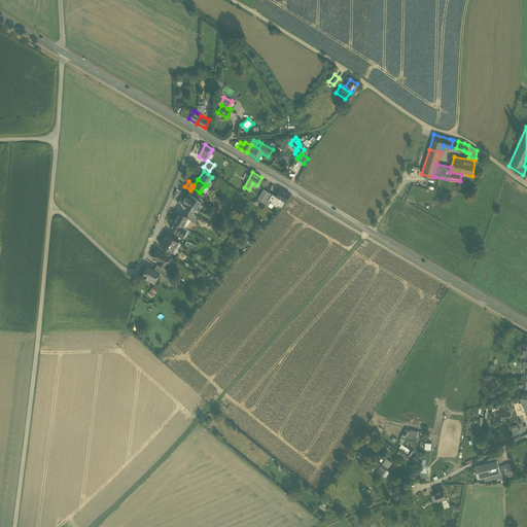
[(280,188),(275,197),(274,196),(273,197),(273,198),(271,202),(270,203),(277,206),(277,205),(281,207),(284,202),(289,194),(280,188)]
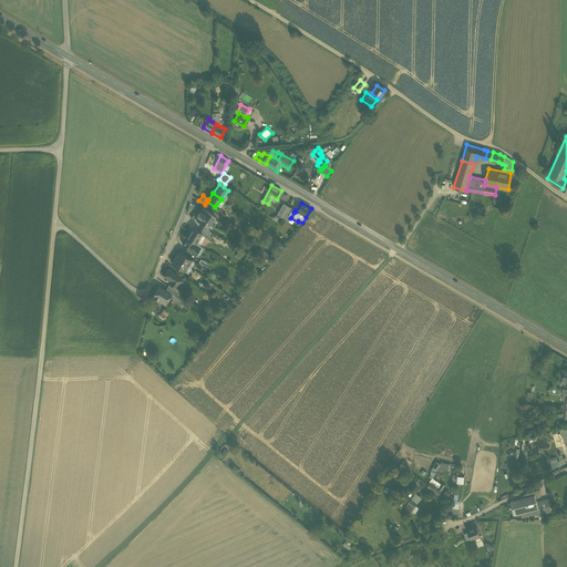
[(277,214),(281,217),(288,206),(284,204),(277,214)]
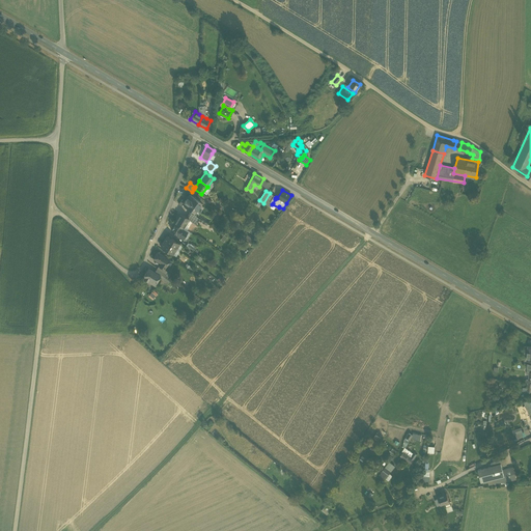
[(276,197),(270,193),(263,203),(268,206),(270,201),(273,203),(275,199),(275,198),(276,197)]
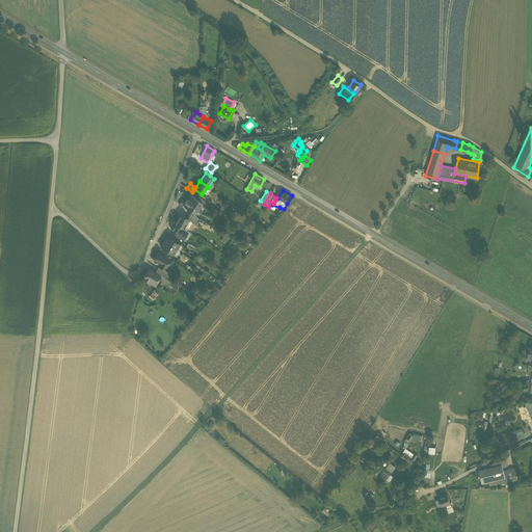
[(188,207),(195,212),(202,204),(190,194),(185,202),(183,204),(188,207)]
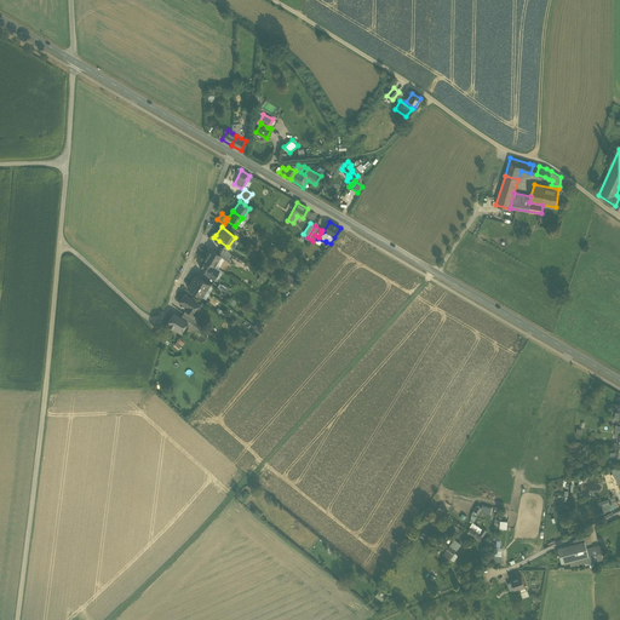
[(217,244),(219,241),(213,237),(216,235),(212,233),(208,237),(217,244)]
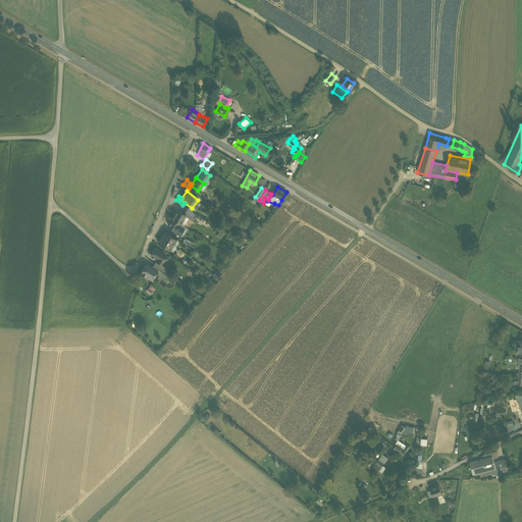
[(190,217),(194,219),(195,216),(197,214),(188,209),(185,214),(186,214),(190,217)]
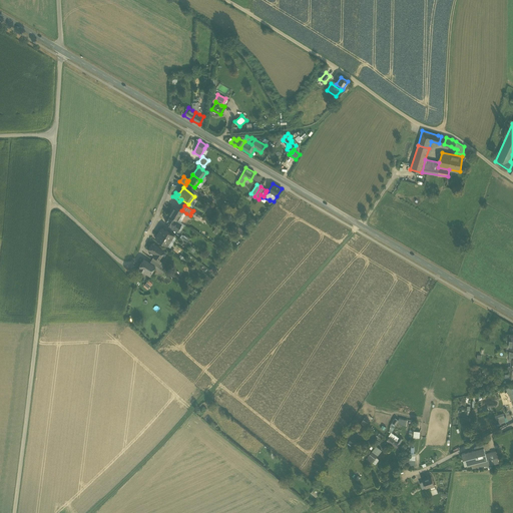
[(167,214),(169,215),(175,219),(178,214),(179,214),(182,210),(181,210),(178,208),(177,208),(174,206),(170,212),(169,212),(167,214)]
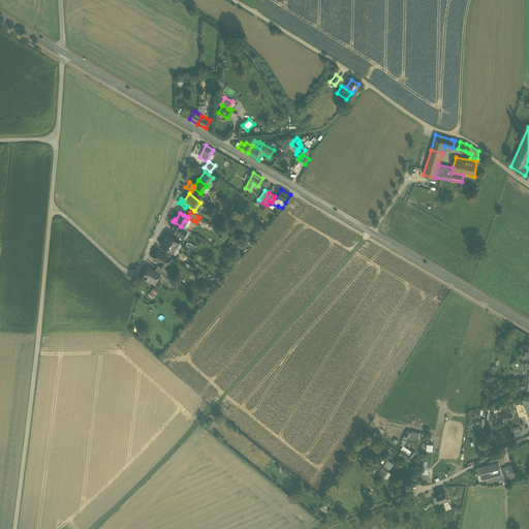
[(192,220),(188,217),(185,221),(184,221),(181,226),(186,229),(192,220)]
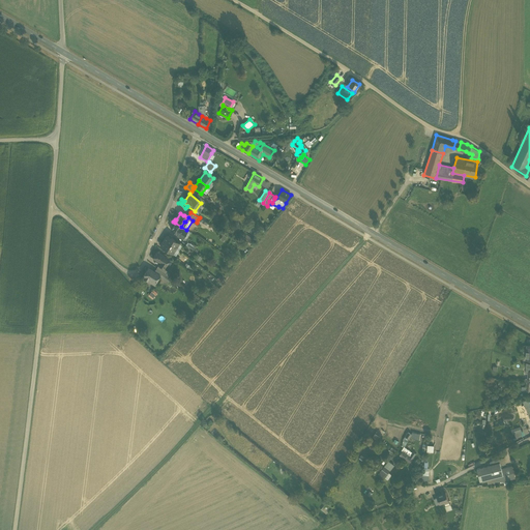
[(186,230),(181,227),(175,223),(171,230),(177,233),(176,234),(182,238),(187,231),(187,230),(186,230)]
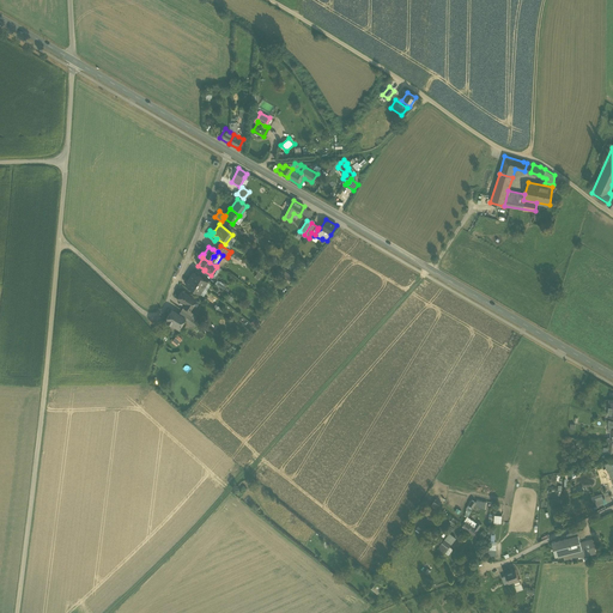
[(290,281),(293,275),(285,271),(280,277),(290,281)]
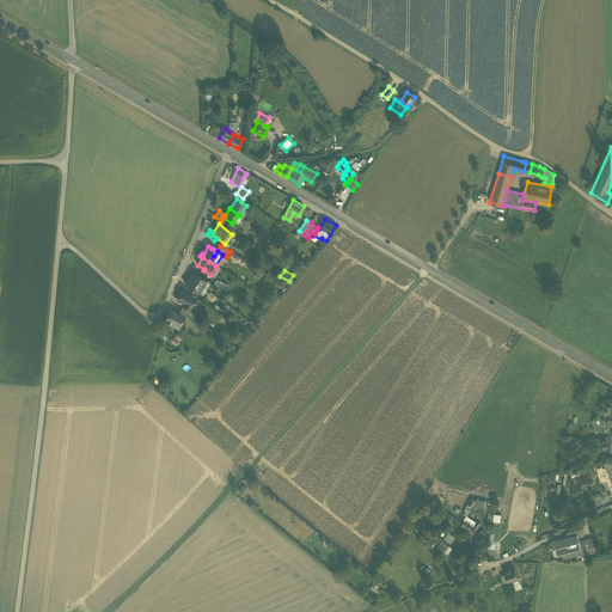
[(193,273),(189,279),(203,287),(207,281),(193,273)]
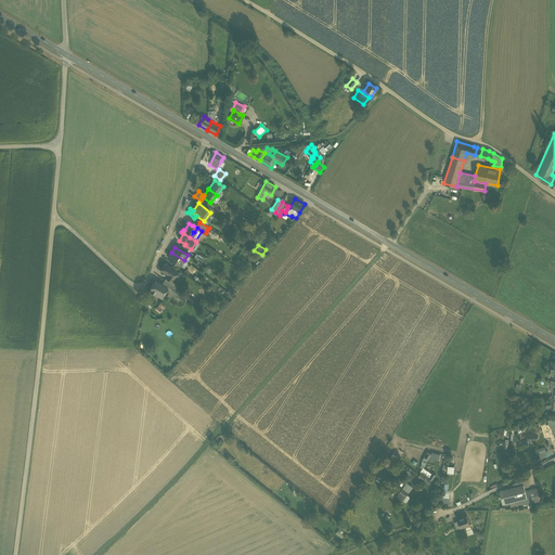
[(181,266),(184,260),(171,253),(168,258),(181,266)]
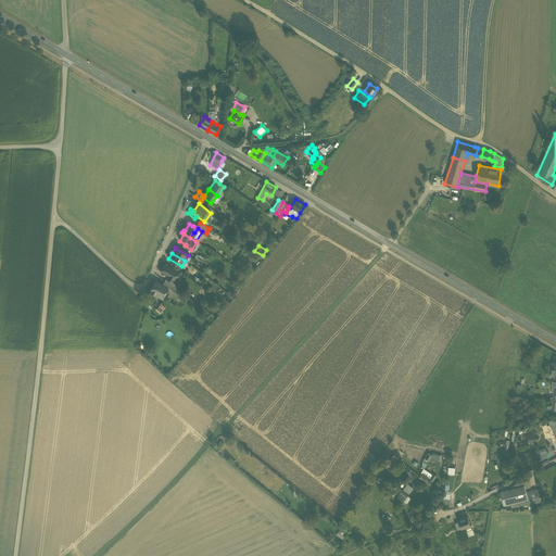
[(166,278),(172,282),(178,272),(165,264),(161,272),(168,276),(166,278)]
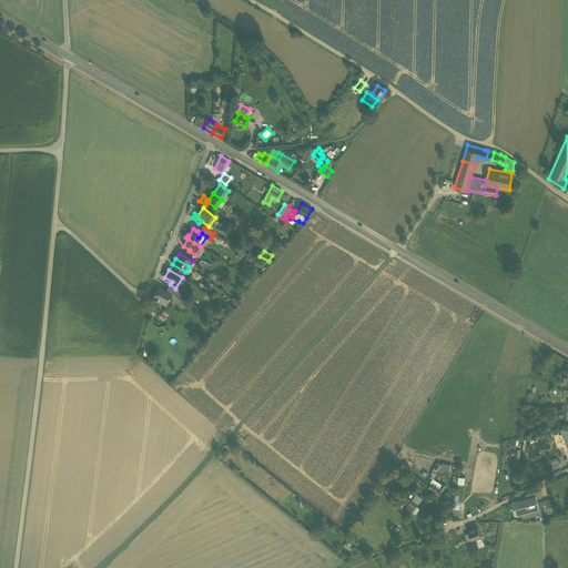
[(170,284),(169,287),(178,294),(180,291),(175,288),(170,284)]
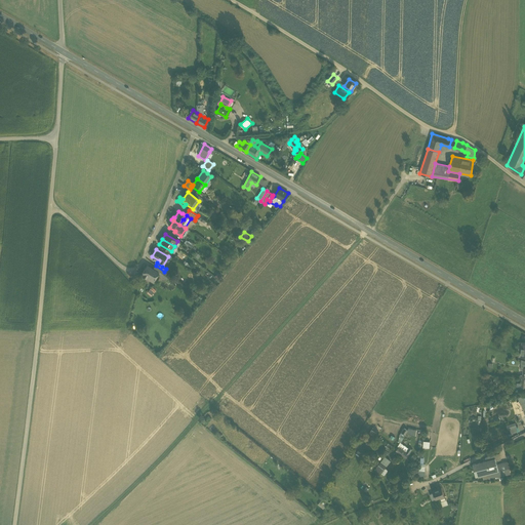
[(140,275),(153,282),(158,273),(158,272),(153,269),(147,265),(140,275)]
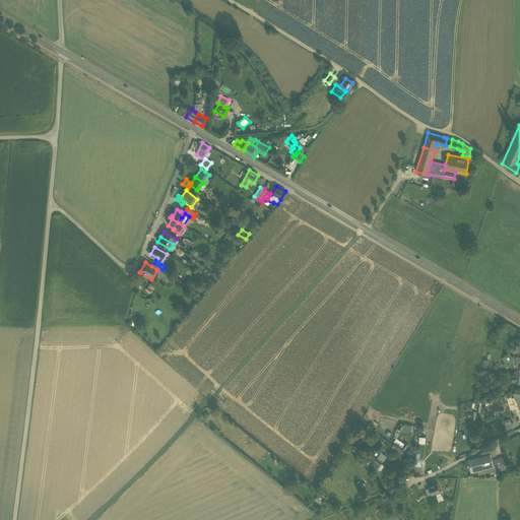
[(163,269),(154,263),(151,266),(156,269),(156,270),(160,273),(163,269)]
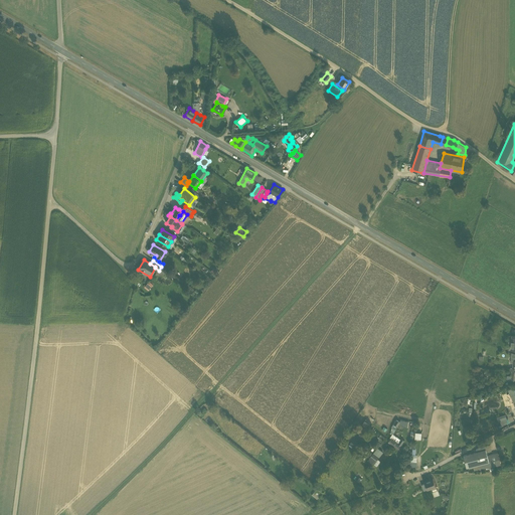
[(364,420),(361,425),(367,430),(370,424),(364,420)]
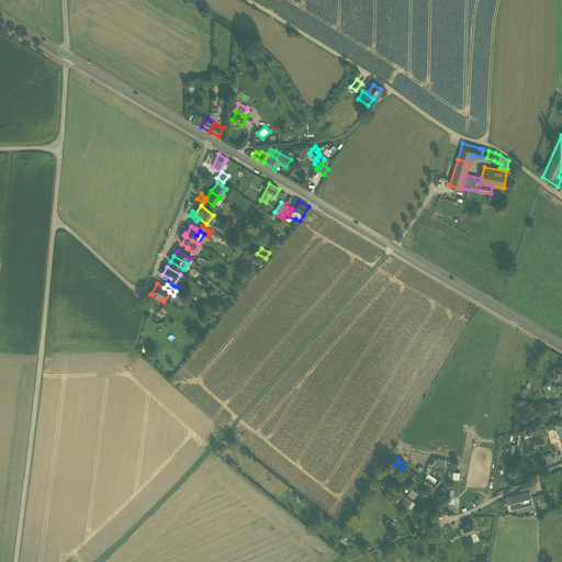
[(425,478),(426,479),(427,478),(438,486),(441,481),(438,479),(437,481),(428,474),(427,475),(425,478)]
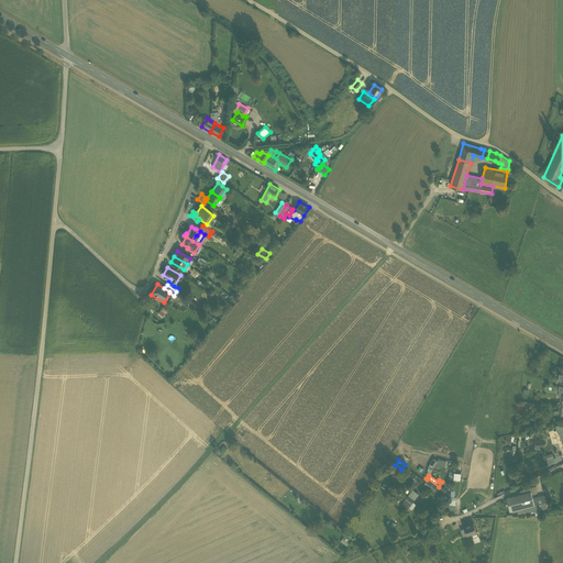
[(435,492),(439,487),(428,478),(427,479),(424,484),(435,492)]
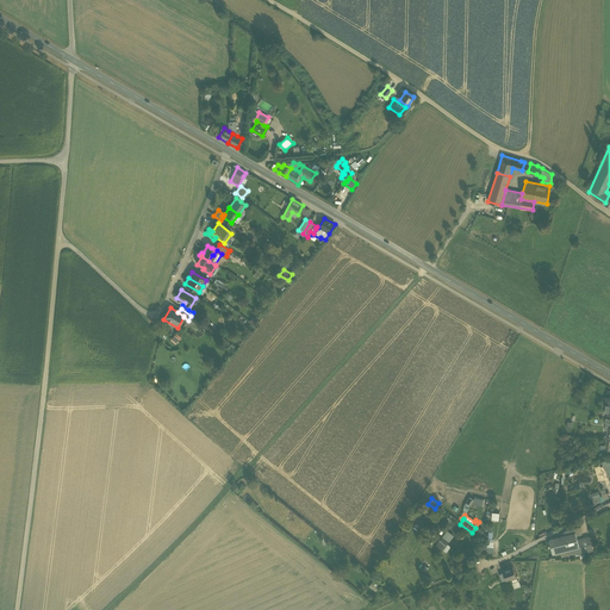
[(548,540),(553,554),(554,554),(560,553),(568,551),(571,549),(579,547),(578,542),(577,539),(577,536),(574,529),(574,527),(564,531),(565,535),(548,540)]
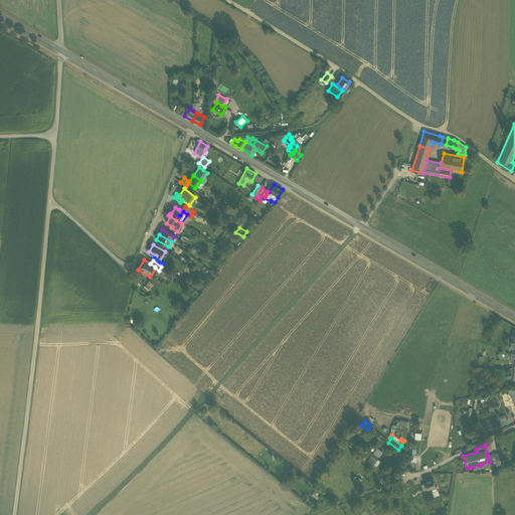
[(367,462),(372,466),(373,464),(377,459),(382,452),(377,448),(367,462)]
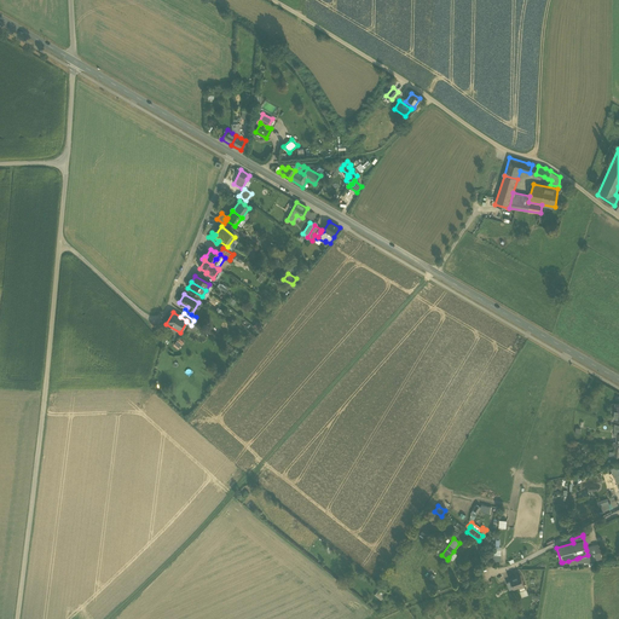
[(600,551),(594,554),(588,555),(579,557),(580,562),(589,562),(601,559),(600,551)]
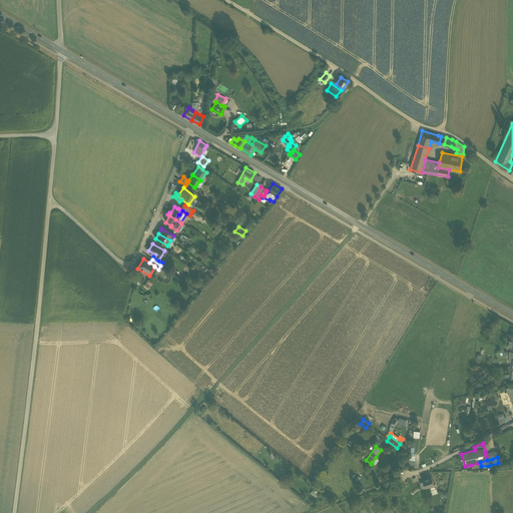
[(425,488),(430,486),(434,485),(431,477),(423,480),(423,482),(425,488)]
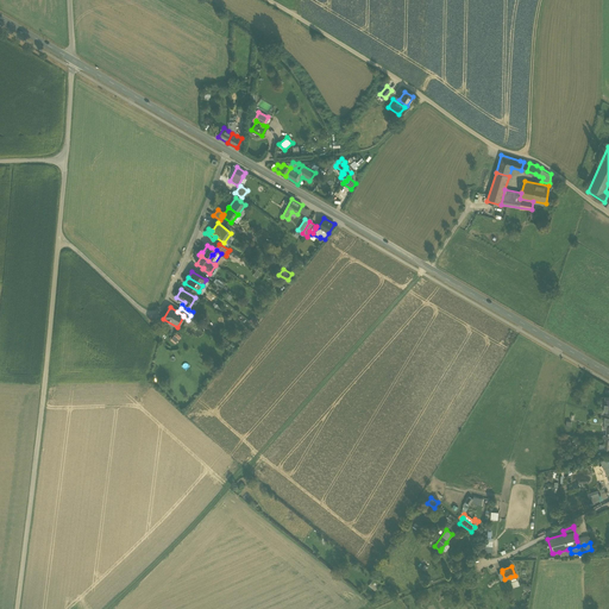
[(381,583),(375,577),(369,585),(375,590),(381,583)]
